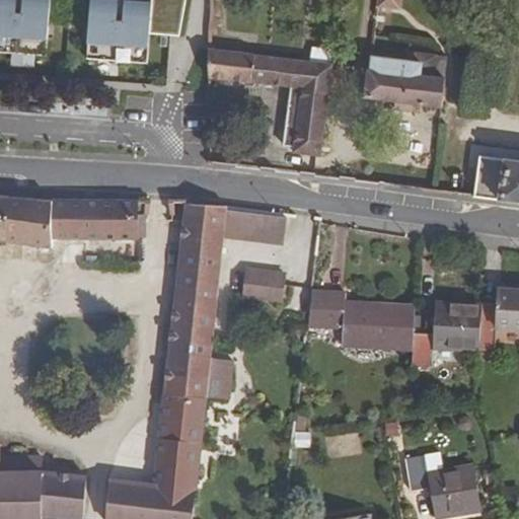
[(0,0),(0,55),(45,58),(48,0),(21,0),(20,16),(14,16),(15,0),(0,0)]
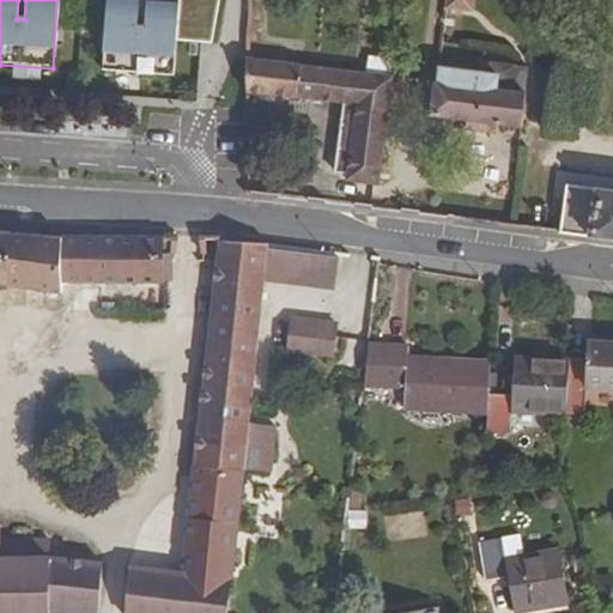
[(212,47),(216,0),(177,0),(177,7),(174,43),(212,47)]
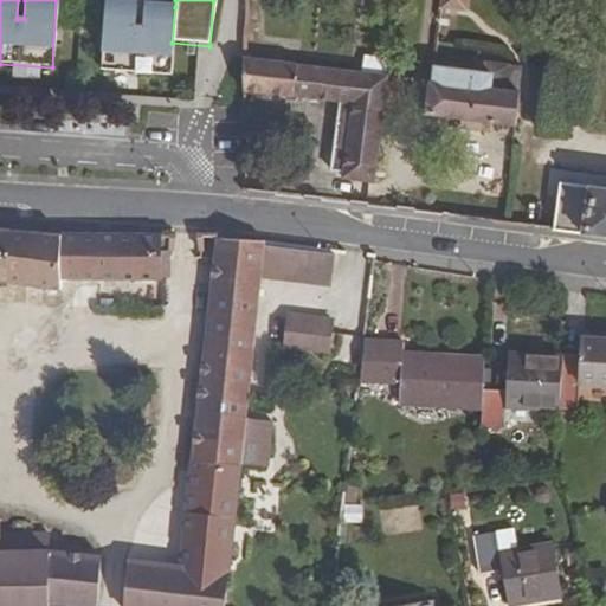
[(172,43),(175,7),(143,5),(141,28),(134,27),(136,5),(104,1),(98,71),(169,77),(172,43)]
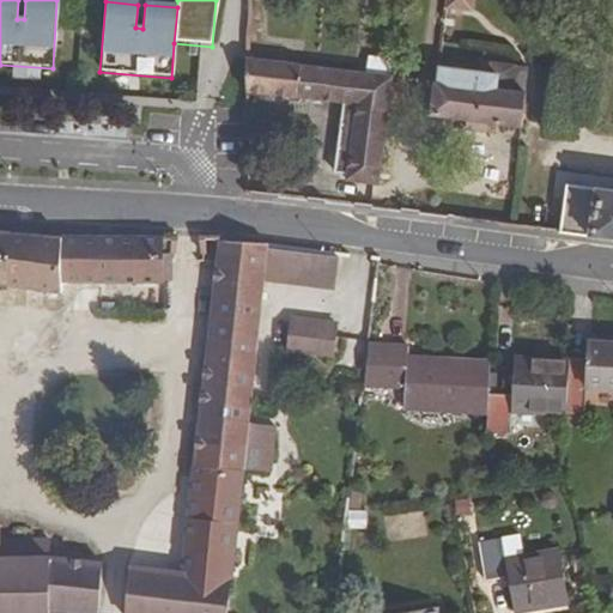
[(252,40),(252,164),(260,164),(260,123),(263,123),(263,93),(349,105),(337,171),(349,174),(349,181),(380,184),(396,78),(284,61),(286,46),(252,40)]
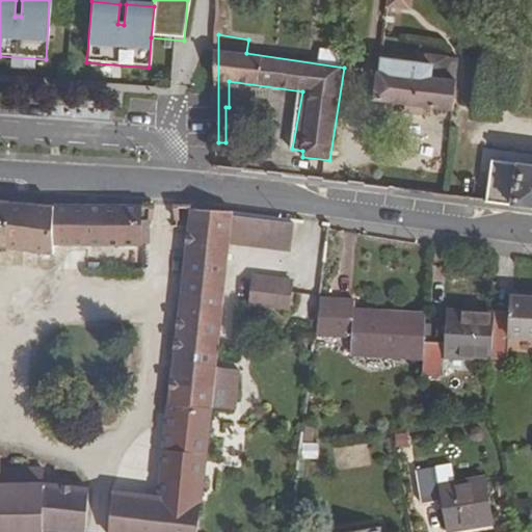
[(340,48),(320,47),(320,63),(340,63),(340,48)]
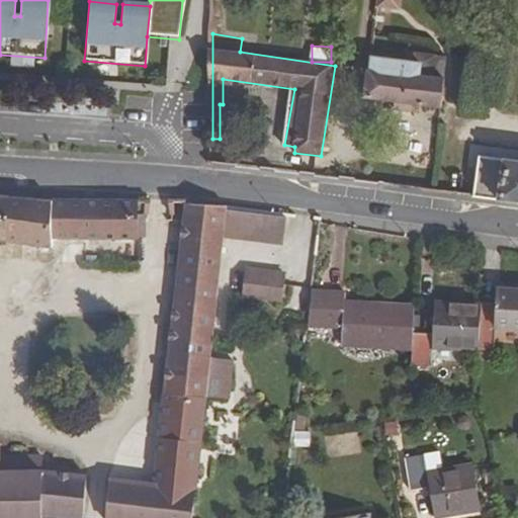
[(367,65),(363,98),(393,103),(392,111),(410,113),(411,105),(439,108),(442,79),(427,77),(428,66),(368,59),(367,65)]
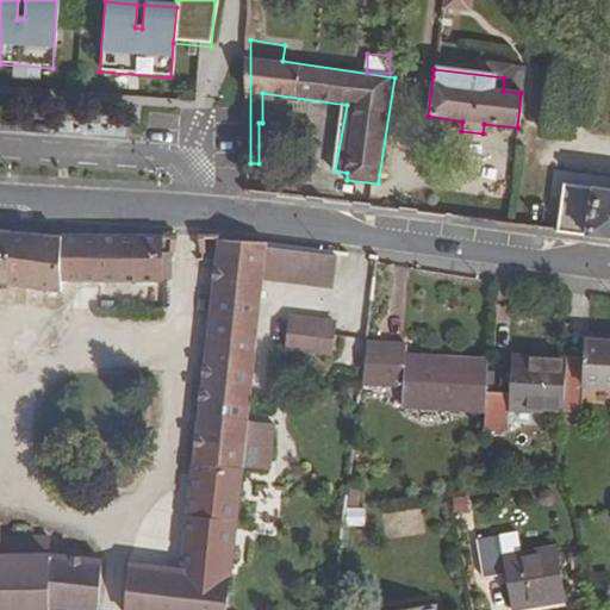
[(609,191),(559,185),(553,231),(609,237),(609,191)]
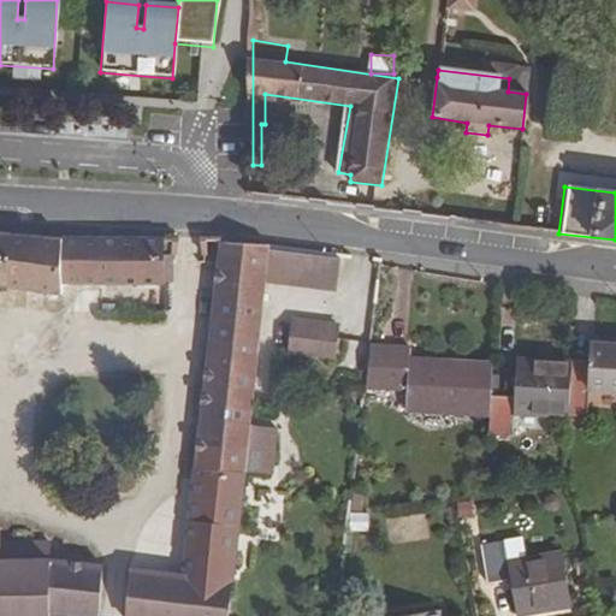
[(0,285),(61,296),(61,283),(165,284),(165,237),(64,238),(12,235),(0,232),(0,285)]
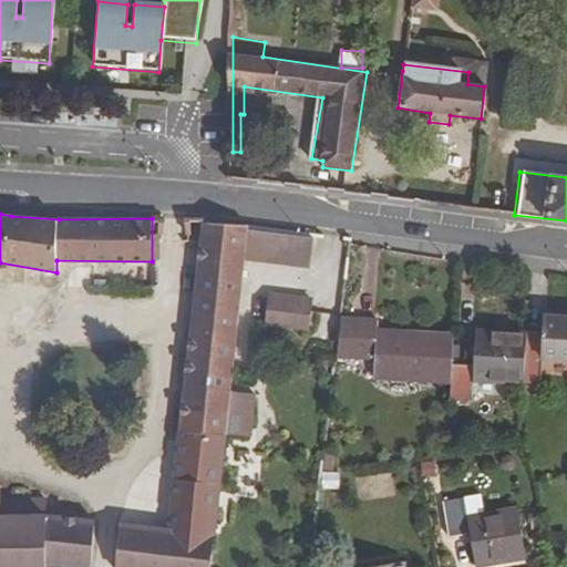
[(209,566),(225,434),(249,436),(254,394),(229,392),(245,258),(247,230),(248,226),(208,224),(204,224),(169,529),(121,524),(116,566),(209,566)]
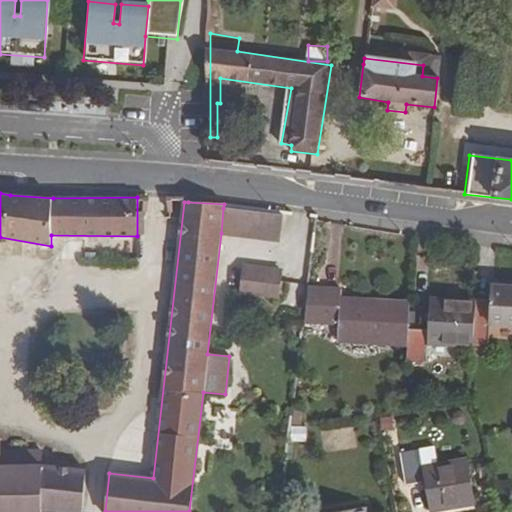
[(281,239),(283,214),(223,208),(221,233),(281,239)]
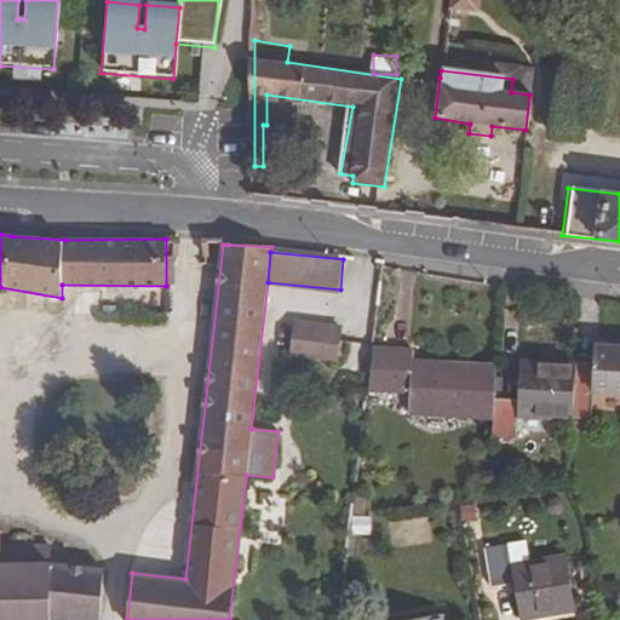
[(343,329),(293,325),(291,355),(339,360),(343,329)]
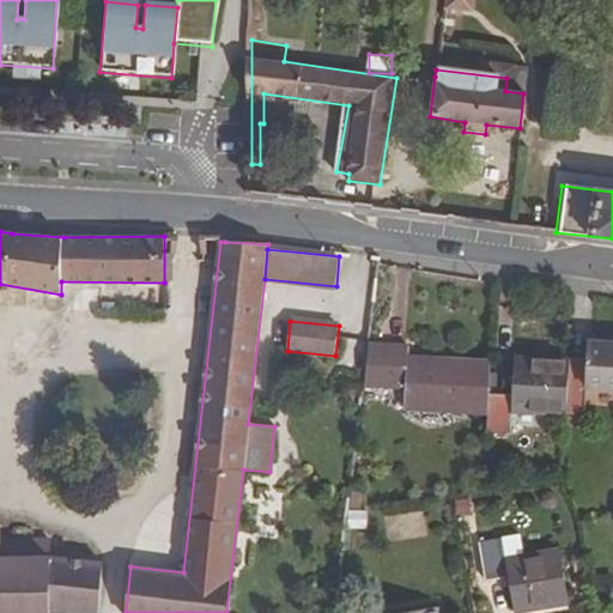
[(587,387),(612,388),(612,341),(588,340),(587,356),(570,354),(570,358),(565,416),(565,426),(584,428),(587,387)]
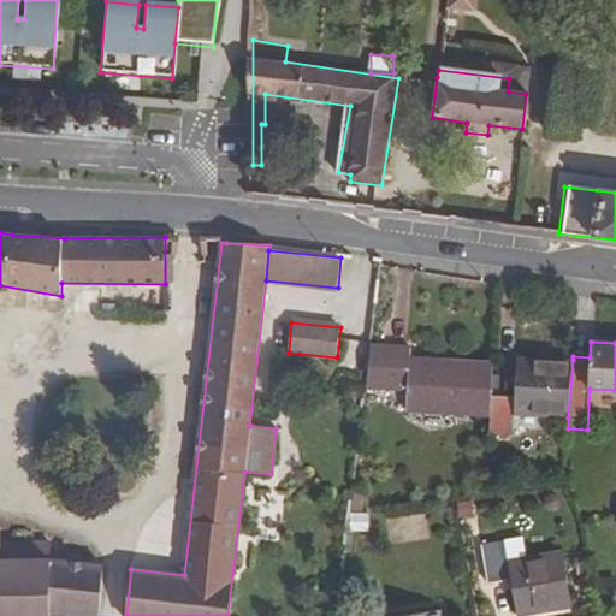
[(491,395),(493,363),(448,360),(448,367),(410,366),(410,359),(410,348),(371,347),(367,388),(407,390),(406,410),(490,415),(491,395)]
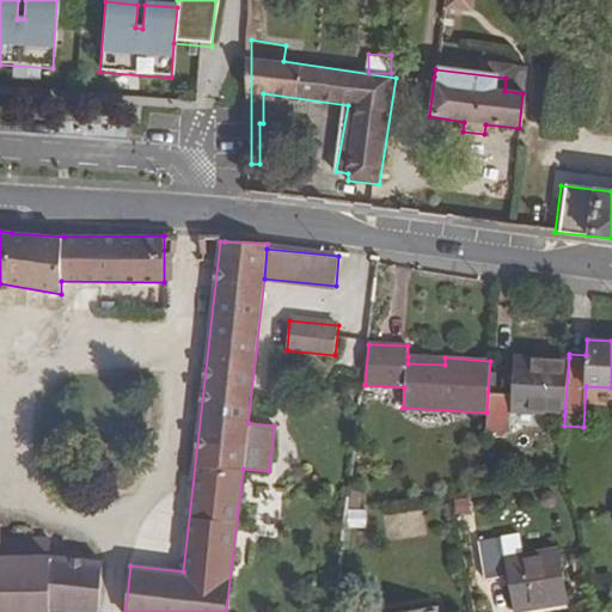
[(564,415),(569,357),(515,354),(513,393),(488,392),(487,412),(485,433),(510,434),(512,411),(564,415)]
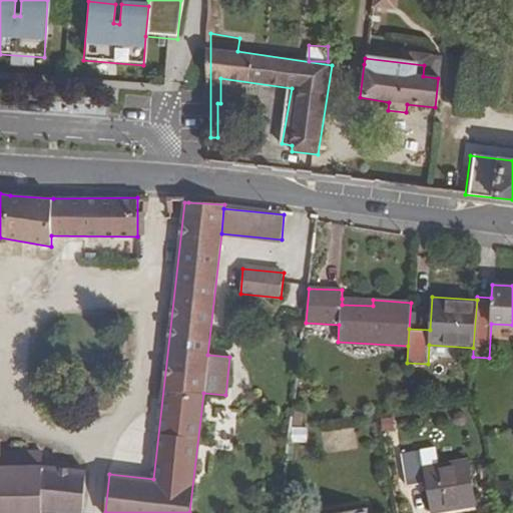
[(439,465),(436,448),(401,454),(406,486),(427,483),(431,511),(475,504),(468,460),(439,465)]
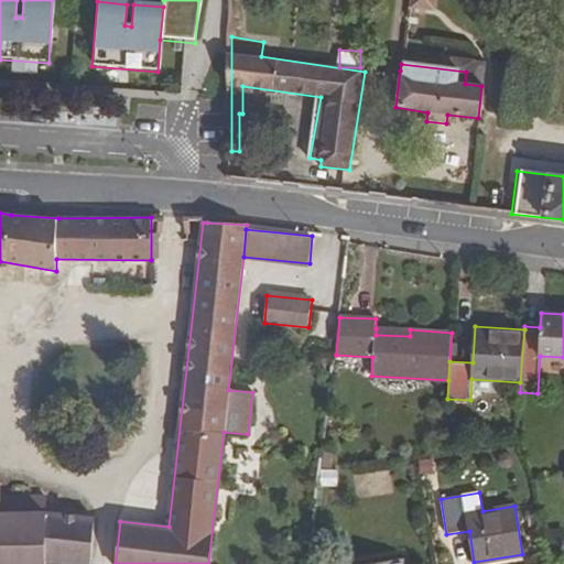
[(0,563),(45,563),(45,561),(44,560),(46,512),(47,500),(0,498),(0,563)]
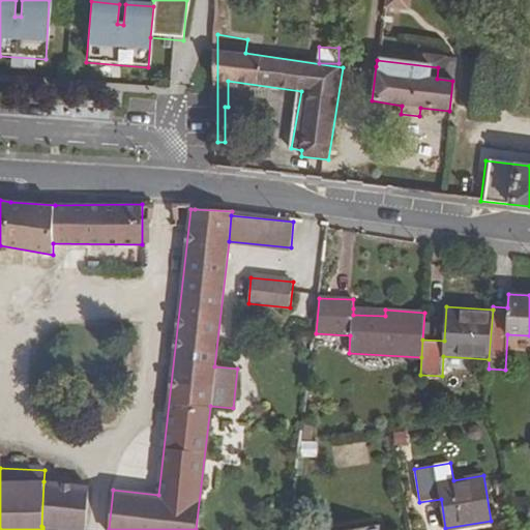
[(85,529),(89,487),(43,481),(41,526),(42,527),(74,529),(85,529)]
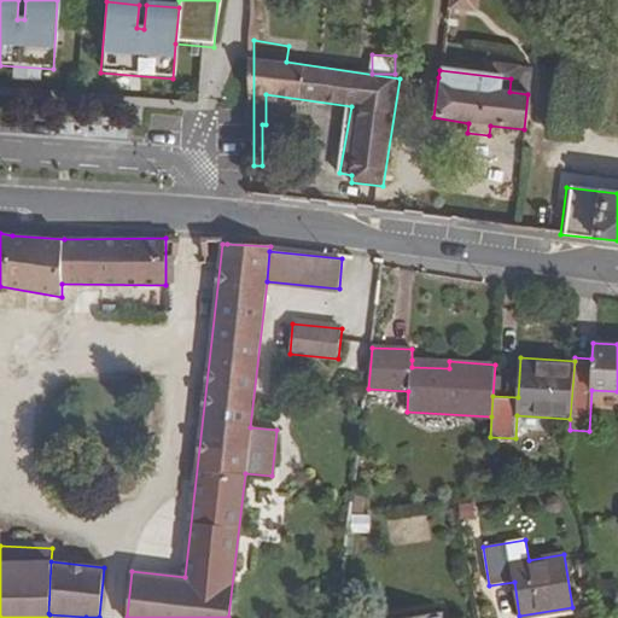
All buildings are outlined.
